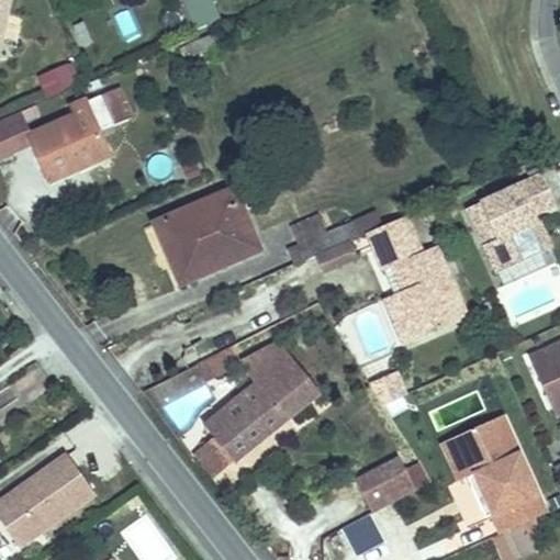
[(116,12),(120,36),(132,35),(130,10),(116,12)]
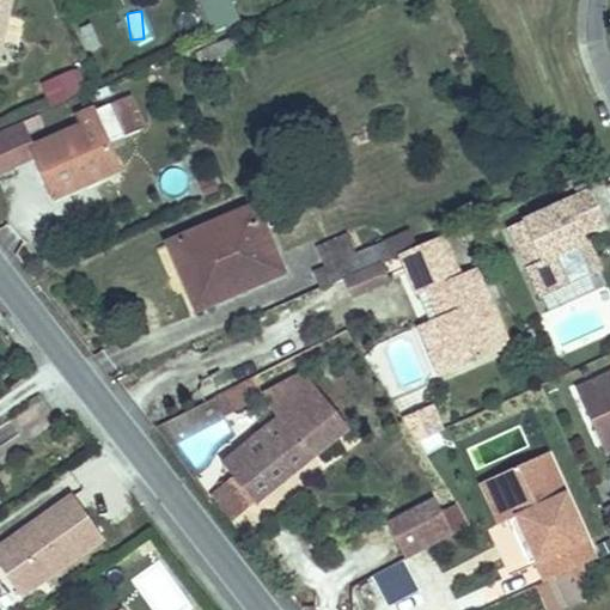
[(69,68),(38,81),(49,105),(80,91),(69,68)]
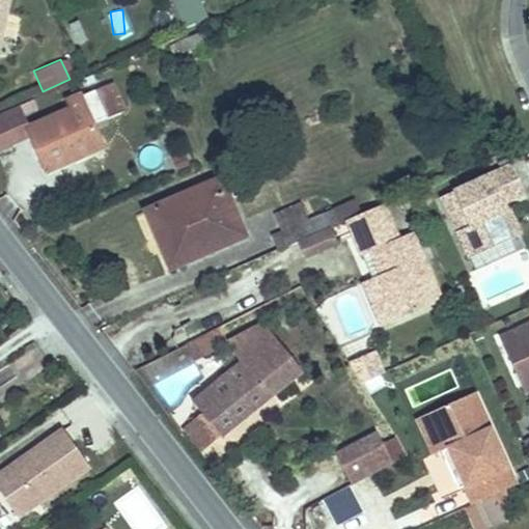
[(71,110),(28,130),(47,171),(74,159),(70,149),(98,138),(93,124),(109,117),(95,88),(66,100),(71,110)]
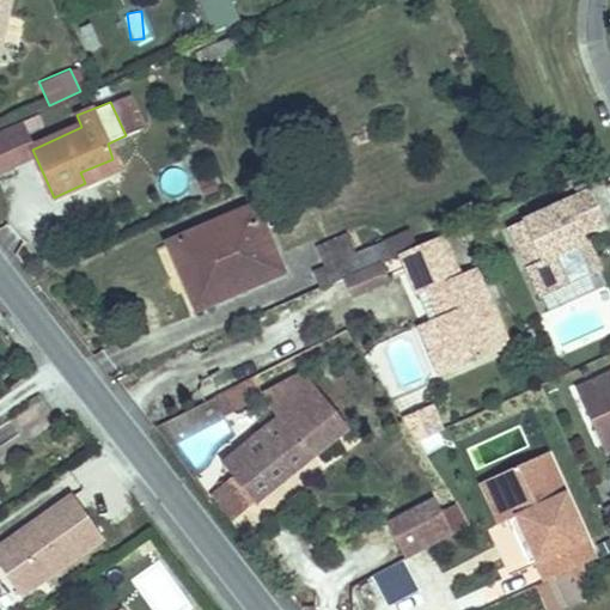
[(605,218),(590,185),(522,217),(537,250),(523,256),(541,294),(590,272),(572,233),(581,230),(605,218)]
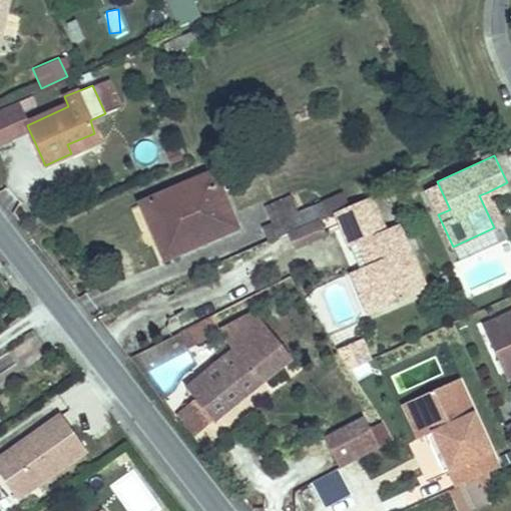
[(188,181),(132,206),(145,235),(151,234),(162,260),(226,230),(208,189),(195,194),(188,181)]
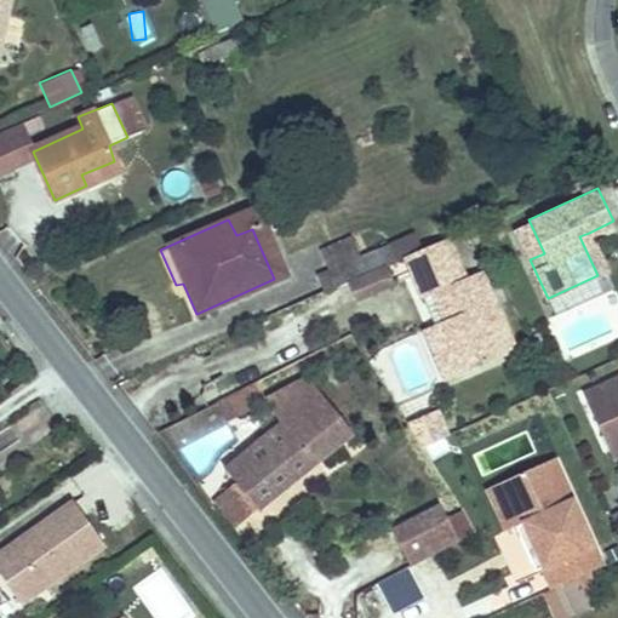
[(528,219),(515,225),(530,259),(544,253),(528,219)]
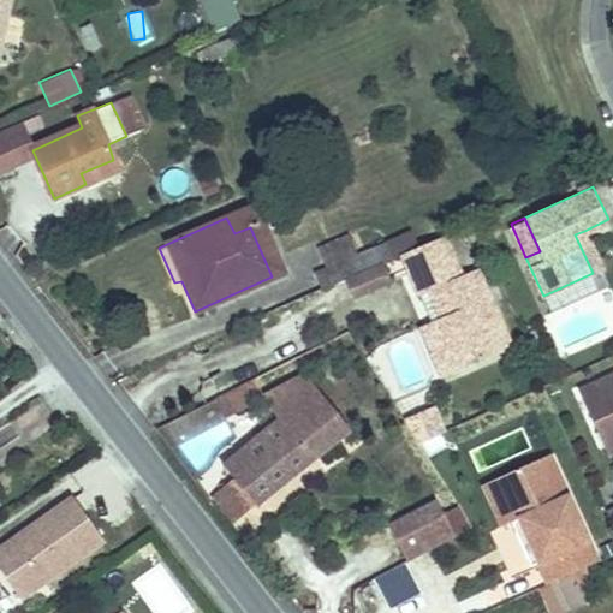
[(584,231),(575,234),(593,273),(602,268),(584,231)]
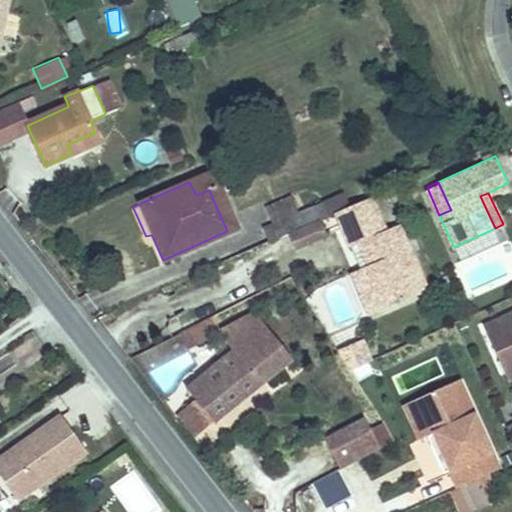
[(370,196),(335,212),(341,226),(376,210),(370,196)]
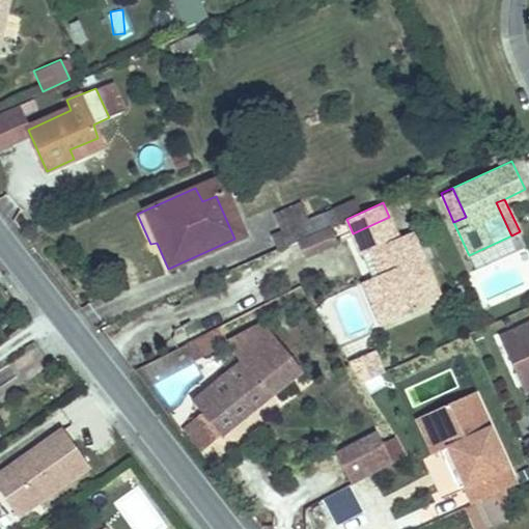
[(389,217),(353,233),(361,249),(369,246),(380,269),(371,273),(391,315),(441,294),(412,230),(398,237),(389,217)]
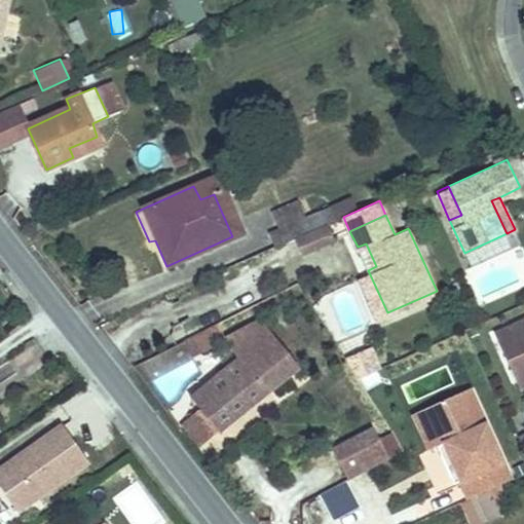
[(264,232),(271,249),(300,237),(292,221),(264,232)]
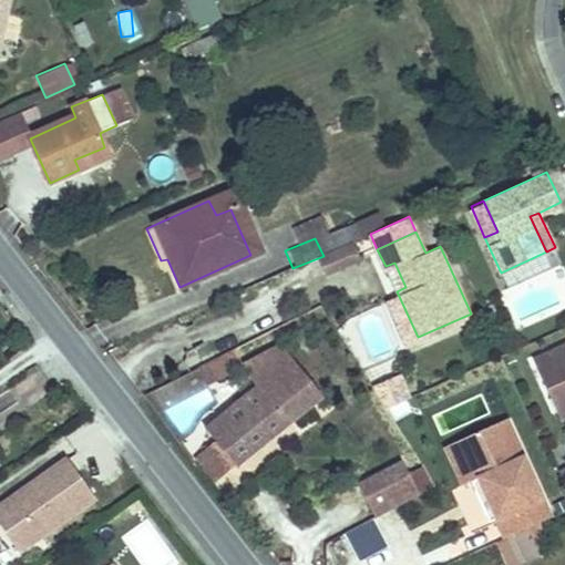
[(408,341),(418,337),(397,291),(387,295),(408,341)]
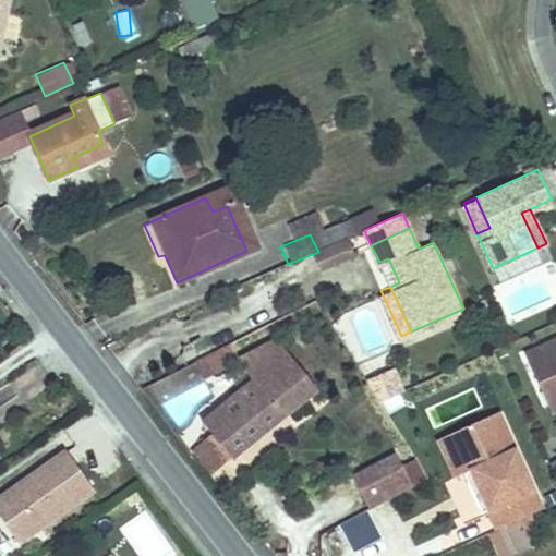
[(555,336),(526,350),(543,387),(555,381),(555,336)]
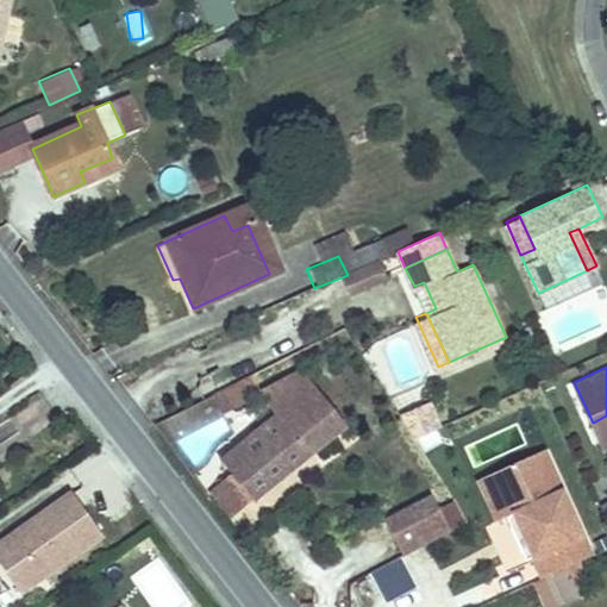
[(230,513),(340,426),(296,370),(258,390),(277,413),(218,460),(227,471),(208,487),(230,513)]
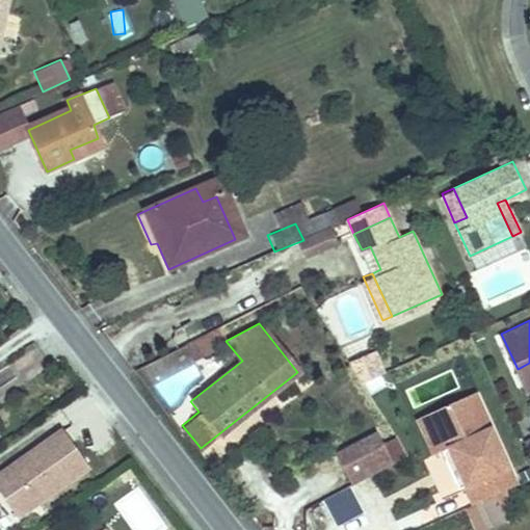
[(529,363),(518,369),(526,389),(529,387),(529,363)]
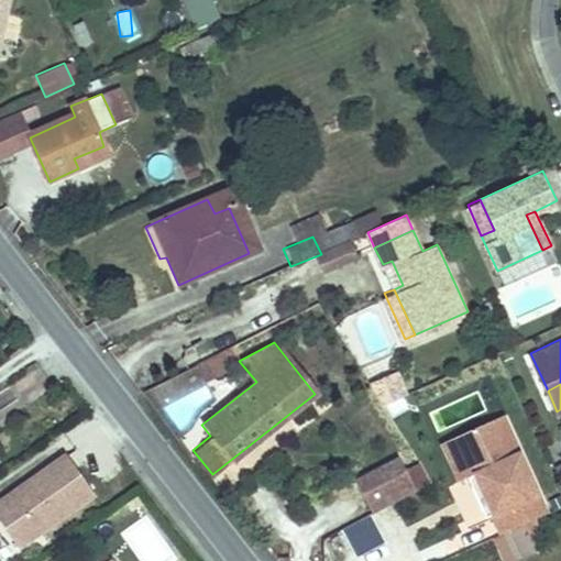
[(501,526),(546,506),(503,408),(443,435),(460,472),(468,469),(482,463),(485,470),(479,473),(493,507),(501,526)]
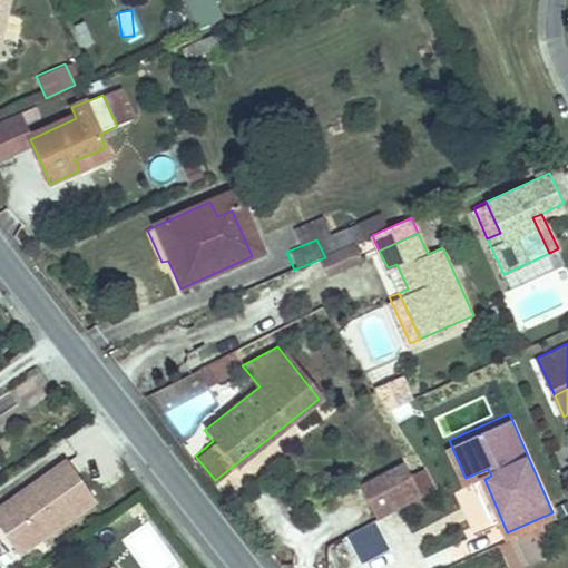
[(66,459),(0,506),(0,531),(17,555),(95,498),(66,459)]
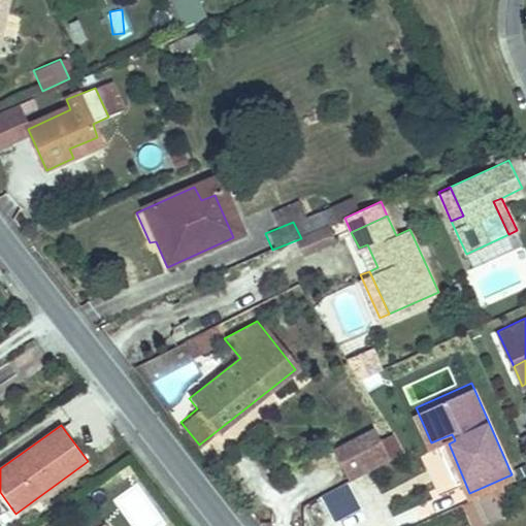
[(382,464),(366,434),(329,454),(344,484),(382,464)]
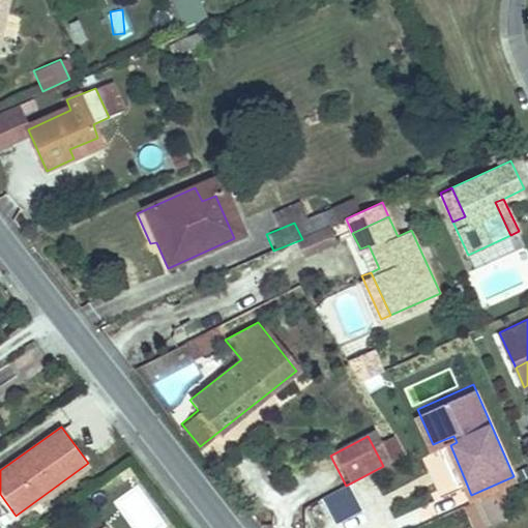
[(453,436),(440,441),(457,480),(464,477),(450,445),(457,442),(453,436)]
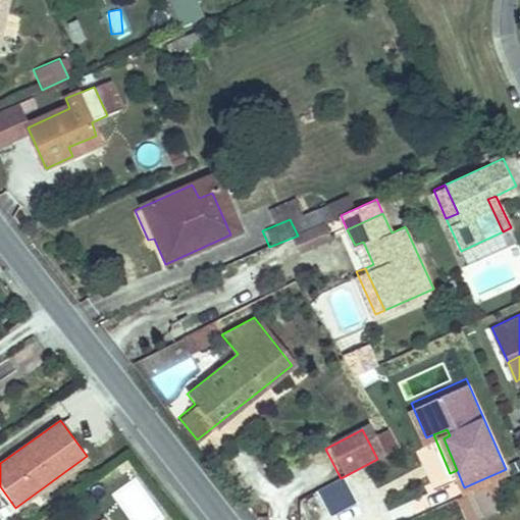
[(387,519),(379,487),(351,496),(349,487),(367,482),(365,477),(309,494),(316,519),(387,519)]
